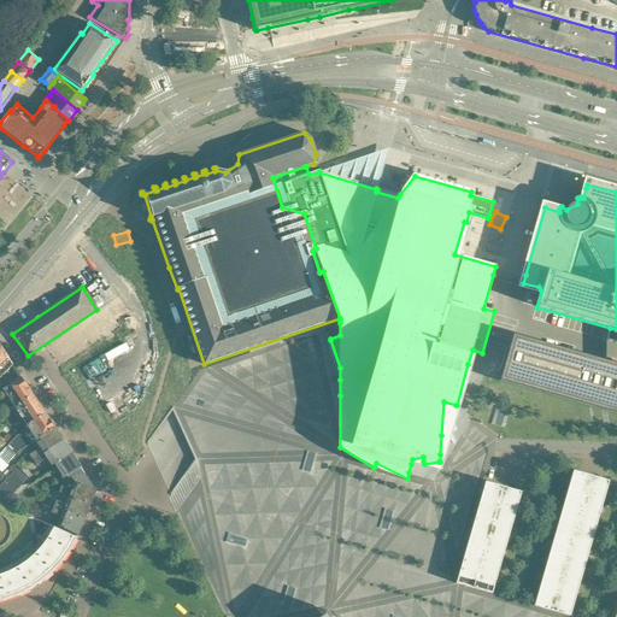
[(87,368),(107,404),(128,392),(110,397),(158,368),(150,338),(144,328),(131,334),(130,335),(82,364),(88,375),(87,368)]
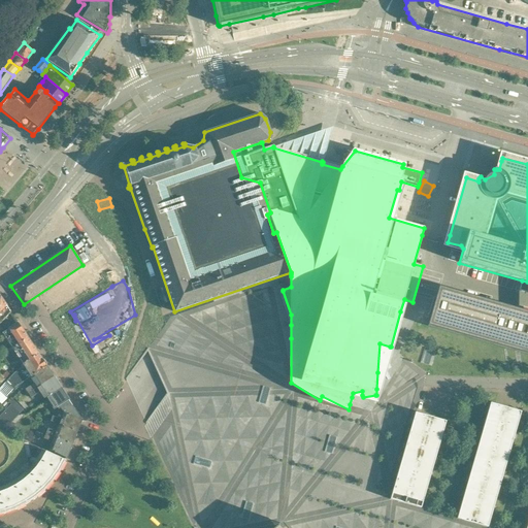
[(527,282),(522,281),(522,282),(519,290),(519,291),(520,291),(527,293),(527,282)]
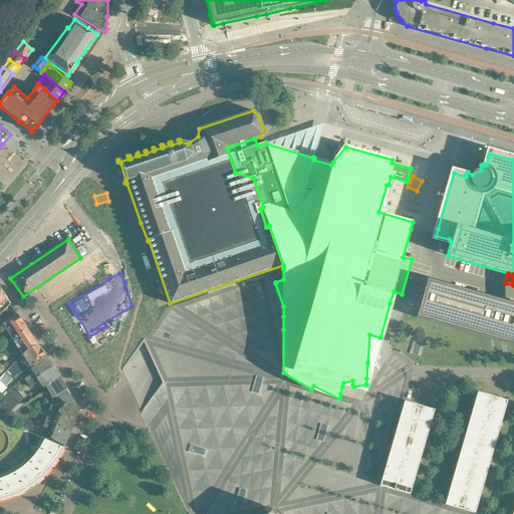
[(513,304),(427,280),(423,292),(419,308),(416,317),(513,345),(513,304)]
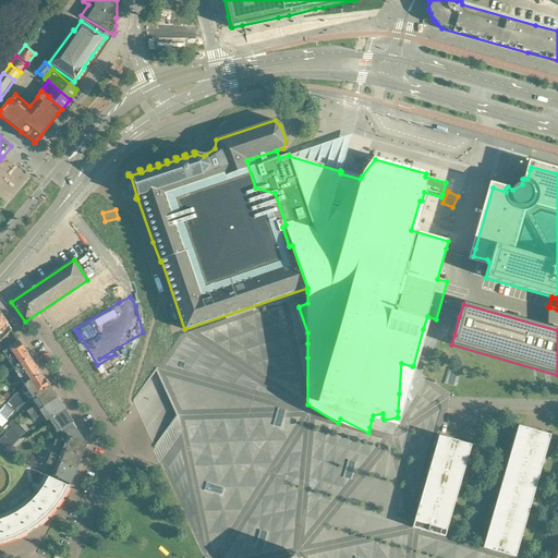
[(557,365),(552,367),(463,383),(461,383),(459,384),(458,384),(456,385),(455,386),(446,389),(432,396),(426,399),(422,402),(417,405),(413,409),(409,413),(404,417),(377,445),(312,426),(310,419),(307,407),(291,330),(289,325),(286,324),(283,332),(276,331),(278,322),(250,313),(227,320),(217,324),(181,337),(176,341),(159,363),(160,366),(135,401),(138,409),(145,425),(167,470),(206,557),(210,557),(284,557),(298,548),(305,557),(511,557),(470,546),(422,533),(422,531),(412,528),(413,523),(393,518),(388,516),(381,514),(398,488),(431,437),(435,431),(440,425),(445,419),(451,414),(457,410),(463,405),(469,402),(475,399),(483,397),(489,395),(532,388),(557,383),(557,365)]
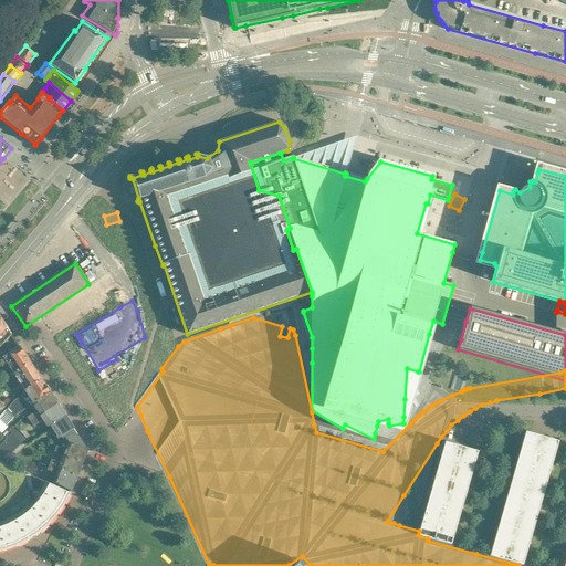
[(1,321),(0,320),(0,346),(11,335),(1,321)]
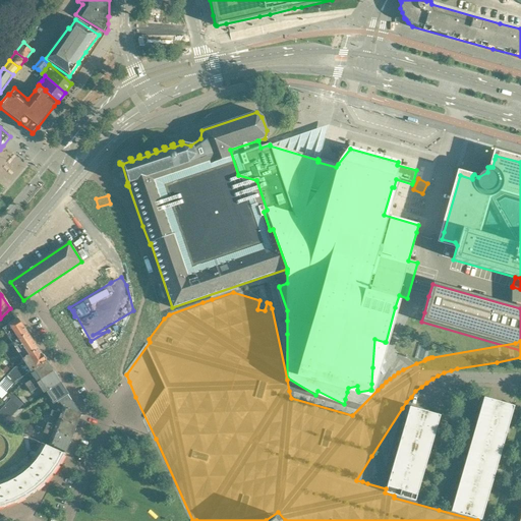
[(27,334),(17,319),(3,329),(12,344),(27,334)]
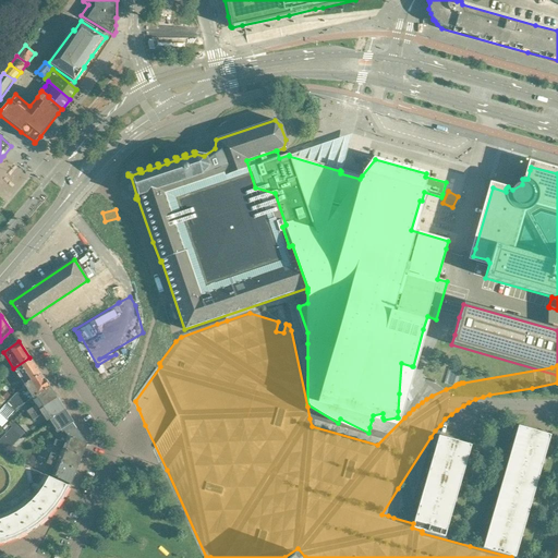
[(40,375),(29,358),(13,368),(14,370),(9,373),(4,378),(10,386),(20,378),(24,386),(40,375)]
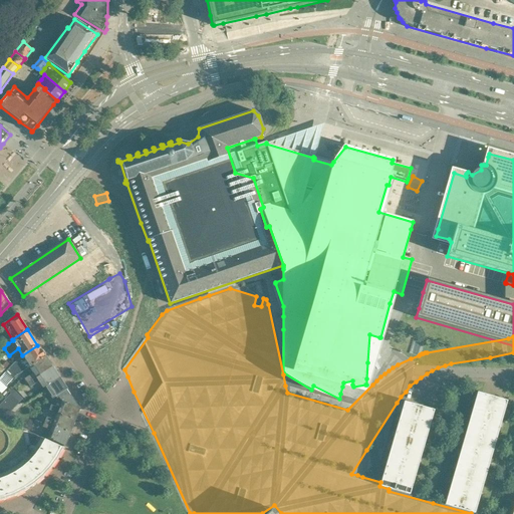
[(30,367),(45,357),(37,345),(22,355),(24,357),(15,362),(0,377),(0,380),(6,386),(14,377),(16,378),(21,373),(30,367)]
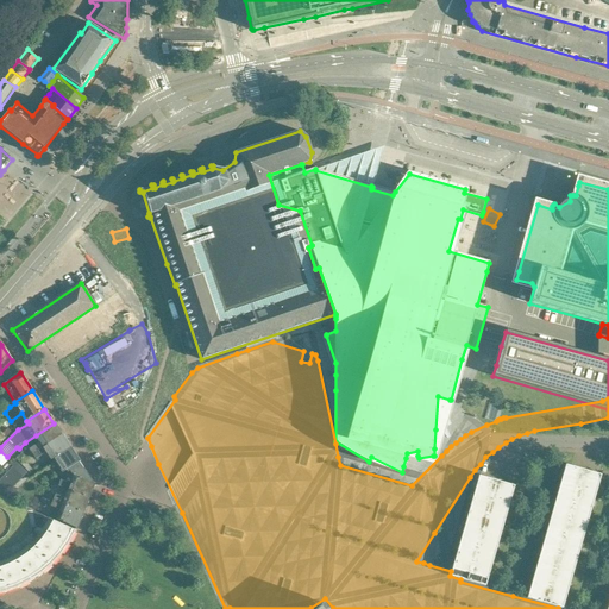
[(33,454),(62,435),(54,424),(36,435),(39,443),(30,449),(33,454)]
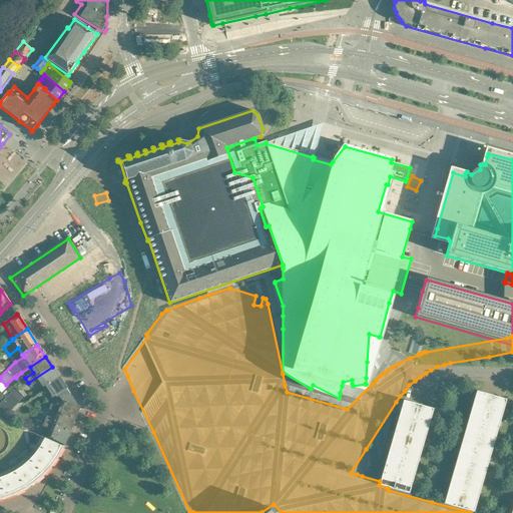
[(59,377),(52,367),(28,383),(30,387),(39,382),(43,387),(44,386),(44,387),(59,377)]
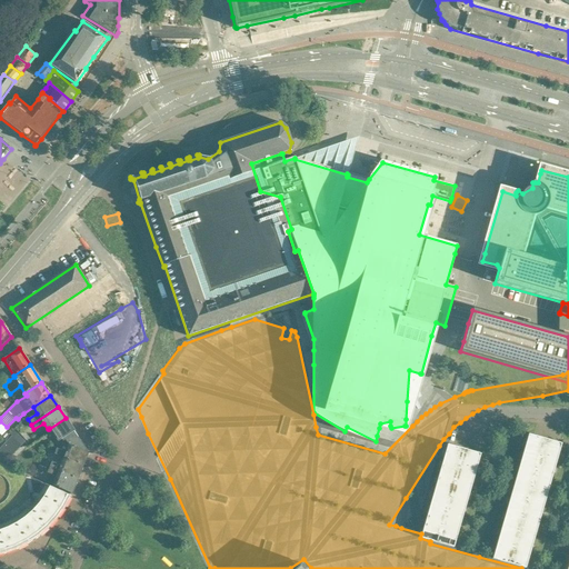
[(78,437),(66,418),(49,429),(58,441),(61,439),(62,441),(63,441),(66,440),(68,443),(69,442),(78,437)]
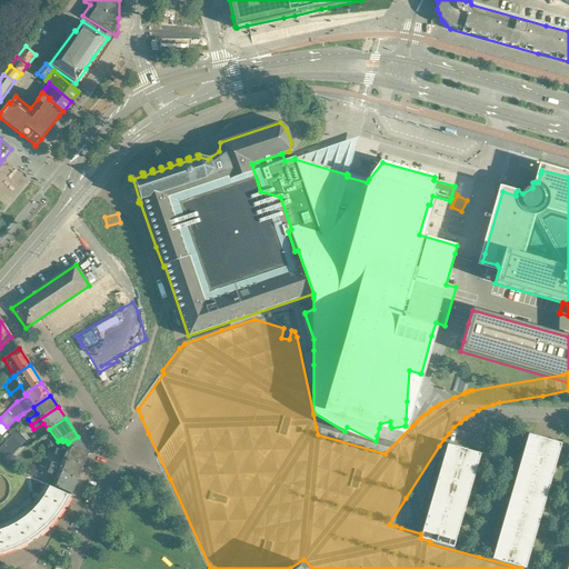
[(497,543),(492,559),(509,563),(526,568),(530,552),(535,537),(539,521),(543,506),(548,490),(552,475),(557,459),(561,443),(545,439),(528,435),(523,450),(519,466),(515,481),(510,497),(506,512),(501,528),(497,543)]
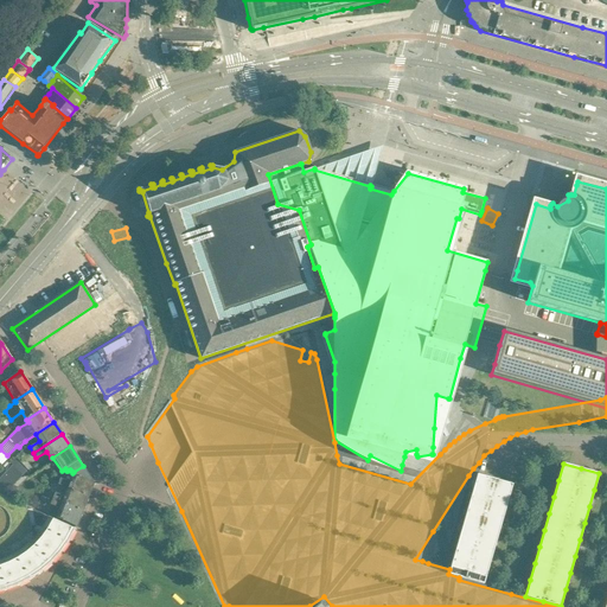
[(0,486),(6,492),(23,475),(13,466),(0,478),(0,486)]
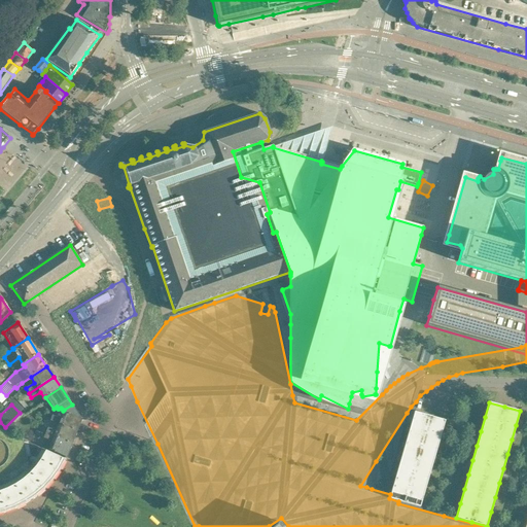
[(50,421),(59,424),(77,431),(81,420),(72,405),(64,410),(63,411),(61,408),(59,409),(58,409),(55,416),(54,416),(50,421)]
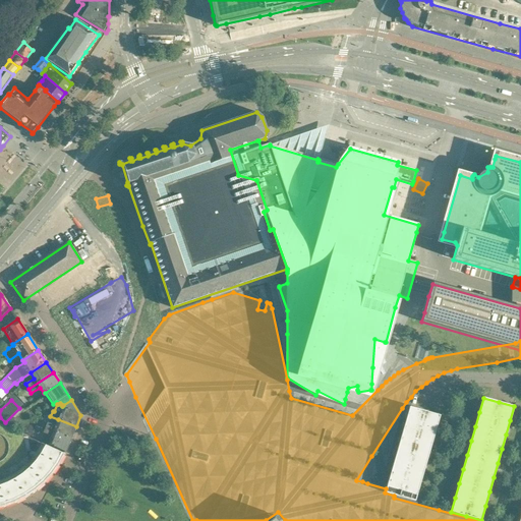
[(393,464),(387,486),(402,491),(417,496),(423,473),(427,459),(431,445),(436,430),(439,419),(440,416),(438,415),(433,414),(424,411),(415,409),(409,407),(405,421),(401,436),(397,450),(393,464)]
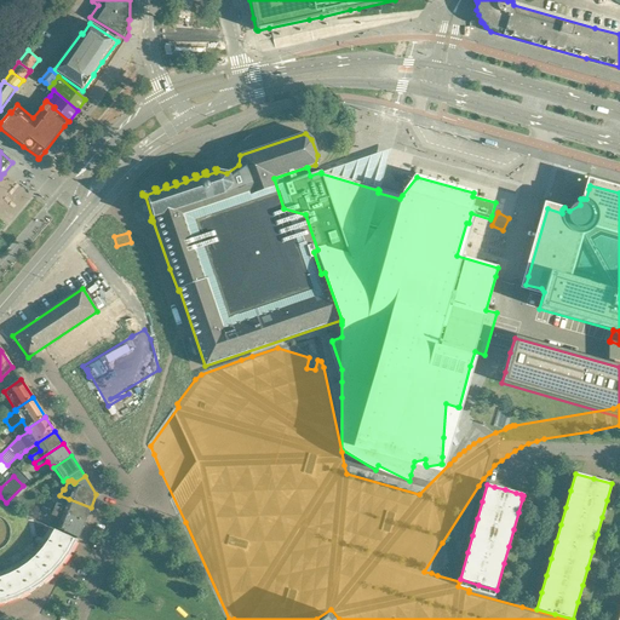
[(59,495),(55,509),(85,521),(91,507),(69,499),(59,495)]
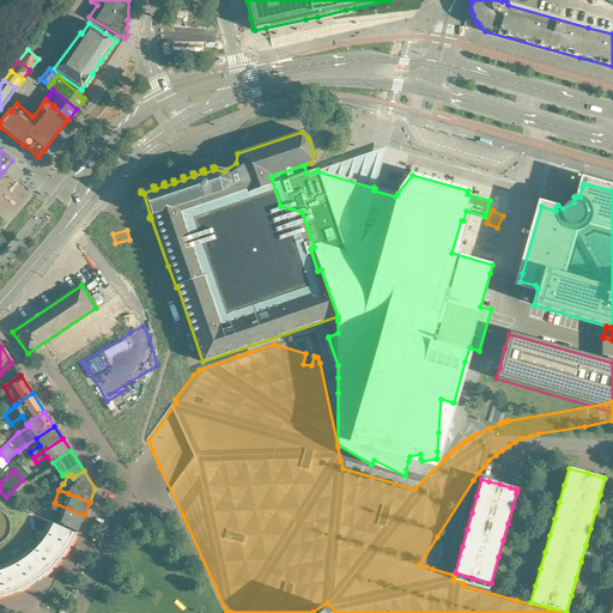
[(73,541),(77,535),(0,499),(0,598),(1,598),(5,598),(12,595),(17,593),(20,592),(28,588),(34,584),(41,580),(46,575),(50,571),(55,566),(60,562),(64,557),(67,552),(71,546),(73,541)]
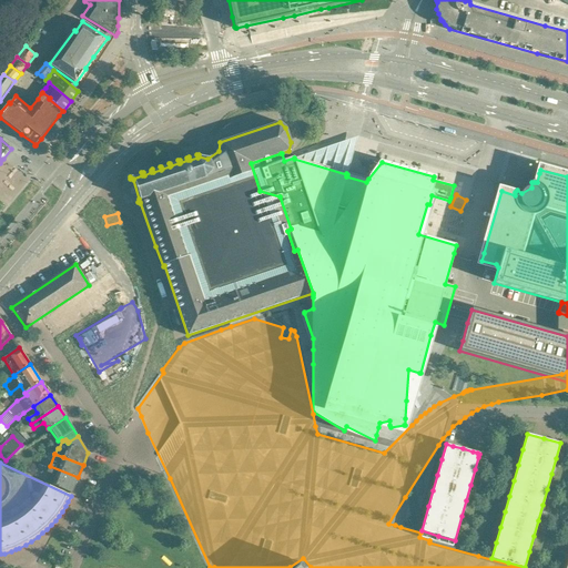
[(50,466),(43,480),(52,485),(72,493),(78,477),(50,466)]
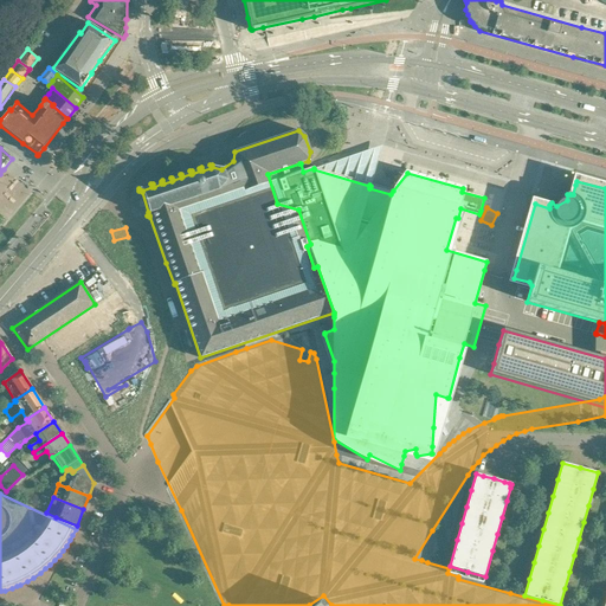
[(449,568),(447,573),(458,577),(465,579),(483,584),(485,577),(468,572),(450,566),(449,568)]
